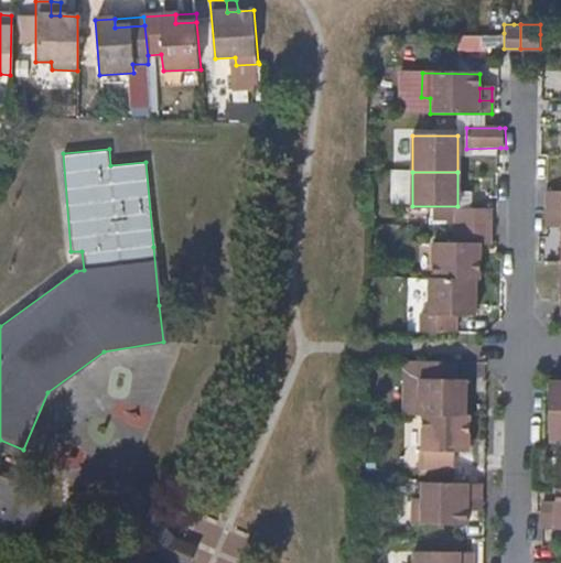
[(560,190),(550,190),(550,208),(560,207),(560,190)]
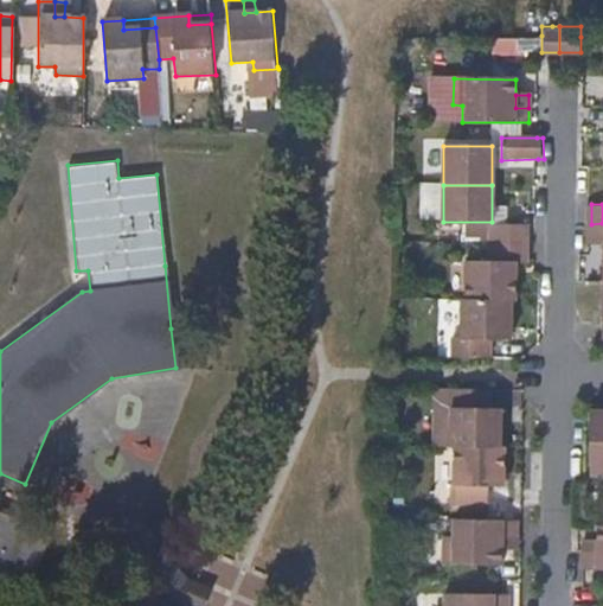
[(492,222),(492,243),(530,243),(530,222),(492,222)]
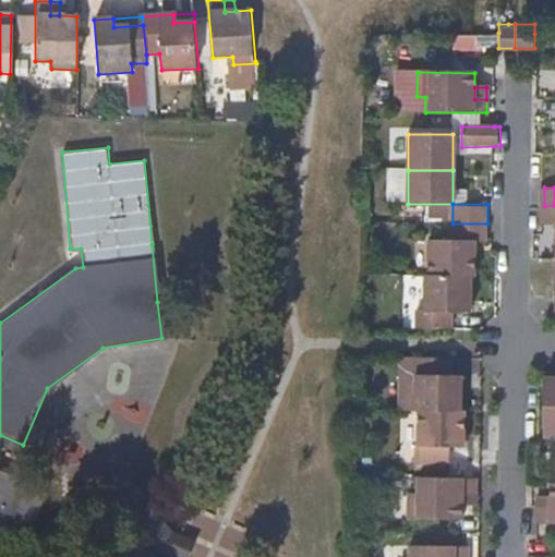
[(554,205),(544,206),(544,226),(554,225),(554,205)]
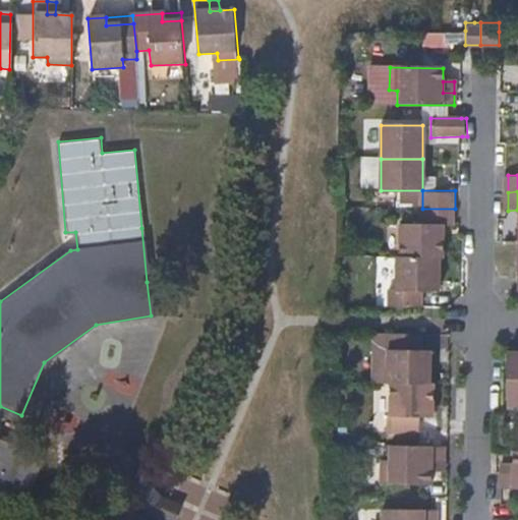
[(402,257),(441,257),(445,257),(445,239),(449,238),(449,229),(445,229),(445,225),(455,225),(455,209),(422,209),(422,224),(402,224),(402,257)]
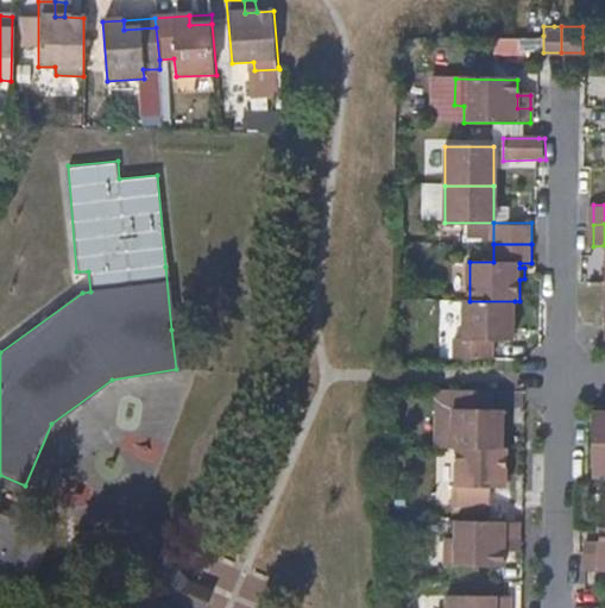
[(455,340),(455,358),(497,359),(497,342),(516,342),(515,301),(470,301),(466,301),(466,340),(455,340)]
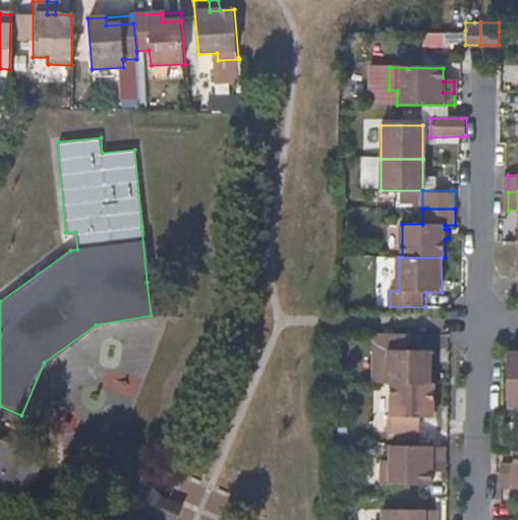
[(160,280),(147,282),(151,315),(164,314),(160,280)]
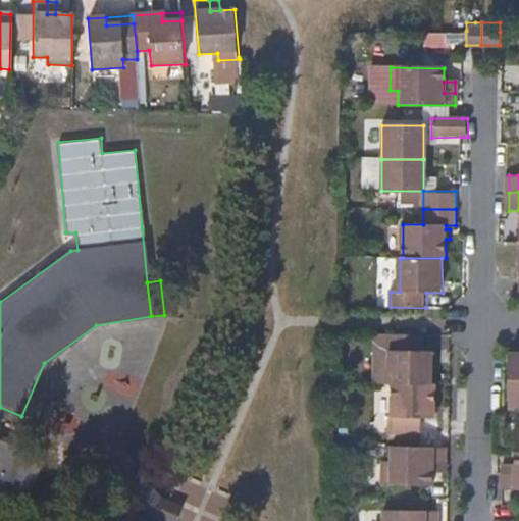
[(390,335),(390,386),(393,386),(432,386),(432,352),(423,352),(423,335),(390,335)]
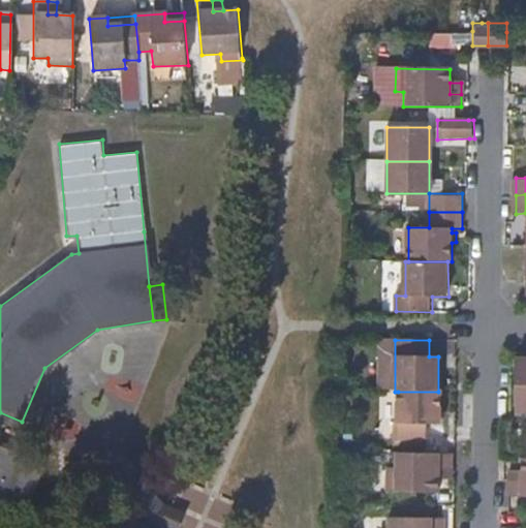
[(525,360),(514,360),(515,410),(525,410),(525,360)]
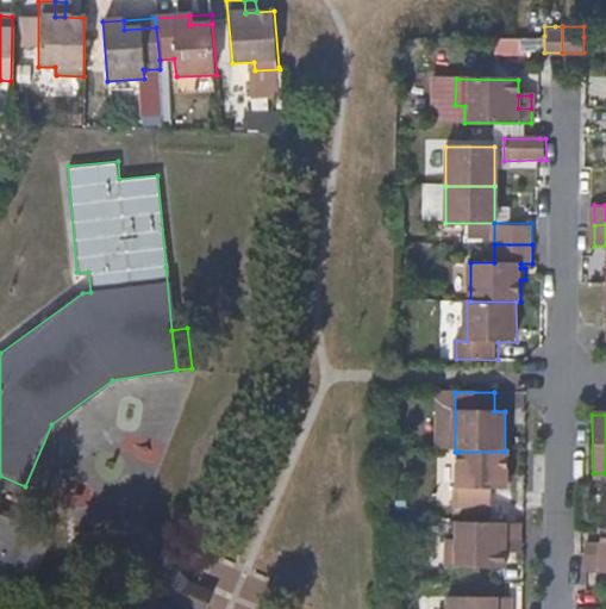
[(508,476),(508,452),(505,452),(458,452),(457,507),(493,505),(494,489),(507,489),(507,486),(513,488),(513,477),(508,476)]
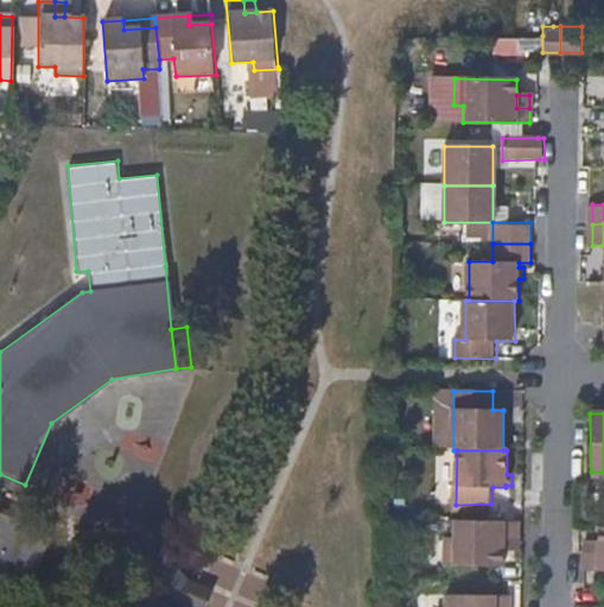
[(0,568),(29,580),(49,535),(27,526),(30,519),(14,512),(11,519),(0,514),(0,568)]
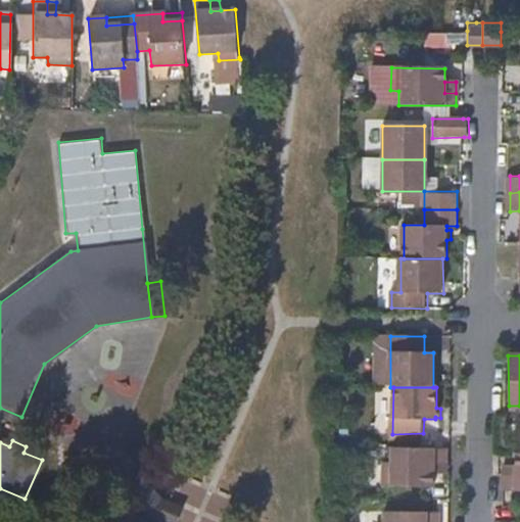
[(446,448),(389,448),(389,466),(382,466),(381,489),(433,489),(433,474),(433,467),(446,467),(446,448)]
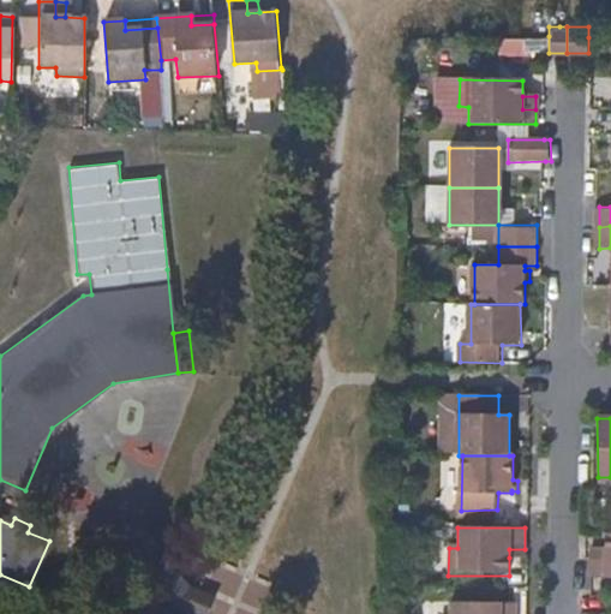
[(588,561),(589,578),(610,578),(610,530),(605,531),(605,550),(605,561),(588,561)]
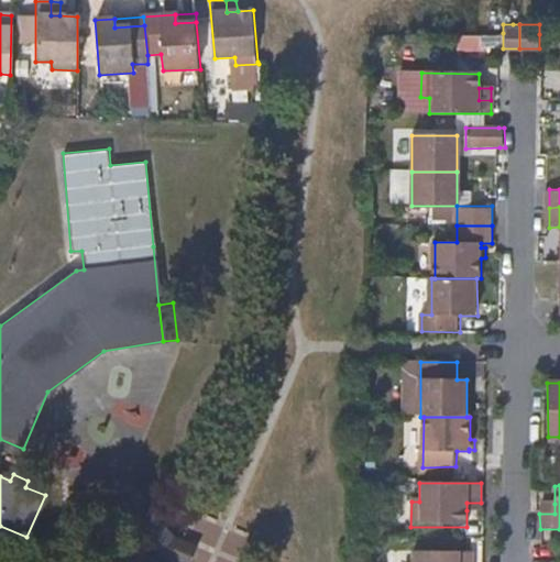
[(539,503),(539,514),(555,514),(555,504),(539,503)]
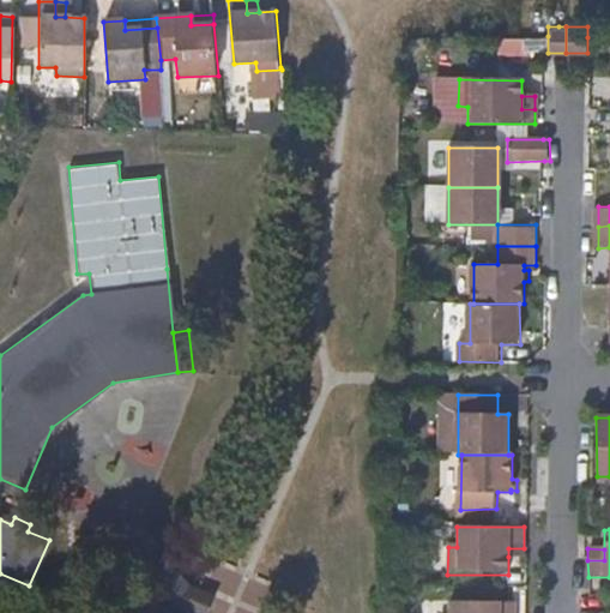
[(175,612),(192,612),(201,592),(187,586),(175,612)]
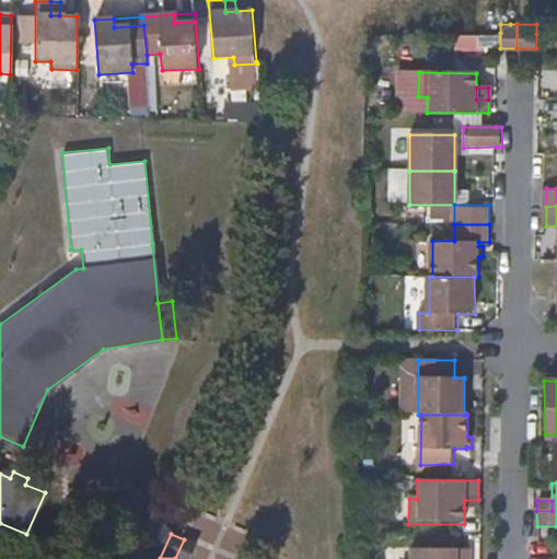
[(184,539),(175,558),(190,558),(197,545),(184,539)]
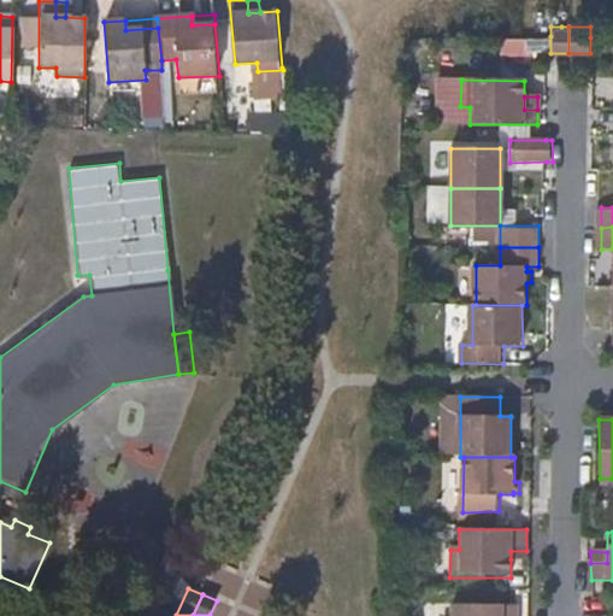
[(516,615),(517,606),(449,605),(448,615),(516,615)]
